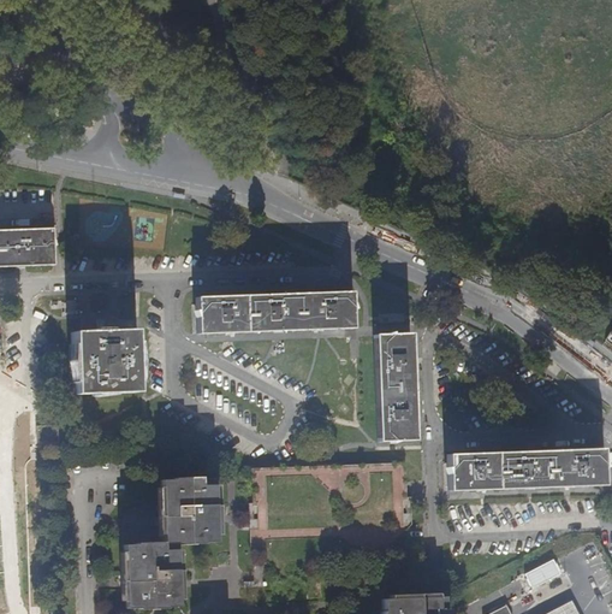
[(55,228),(0,229),(0,265),(29,265),(57,264),(55,228)]
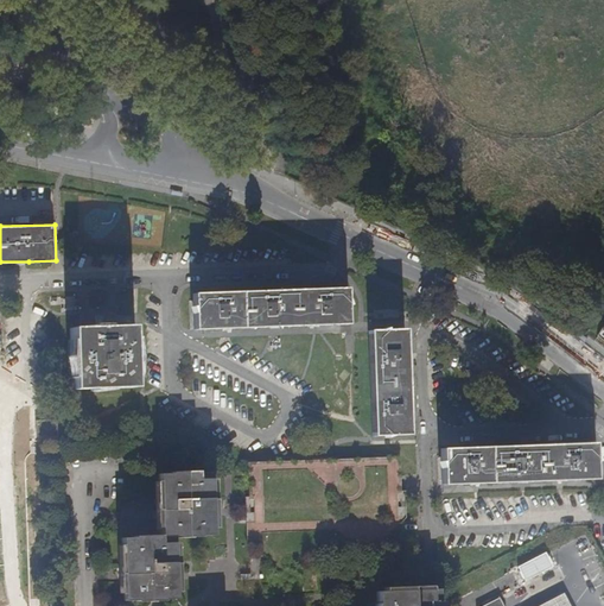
[(350,285),(197,291),(198,328),(230,326),(284,323),(316,322),(351,321),(350,285)]
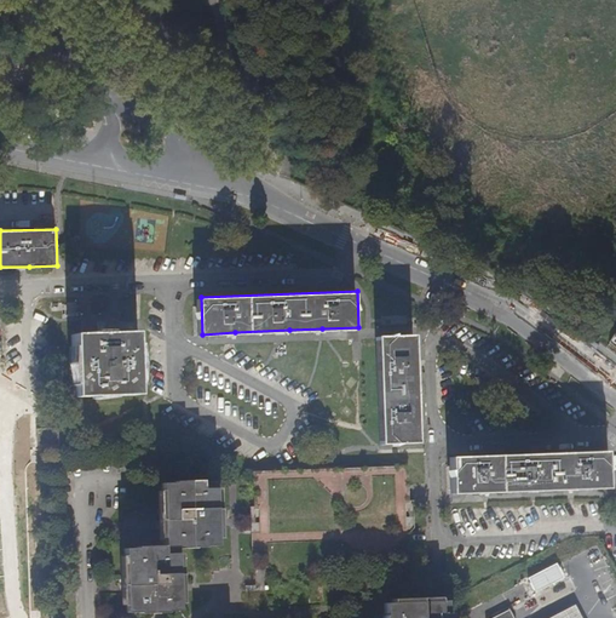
[(110,332),(91,333),(78,333),(80,395),(143,394),(140,331),(110,332)]
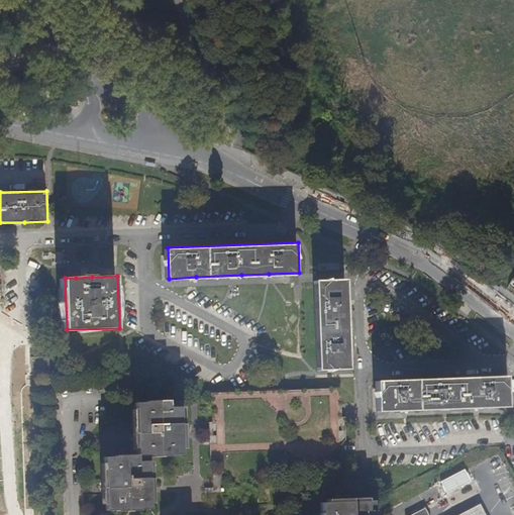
[(505,276),(502,281),(506,284),(510,279),(505,276)]
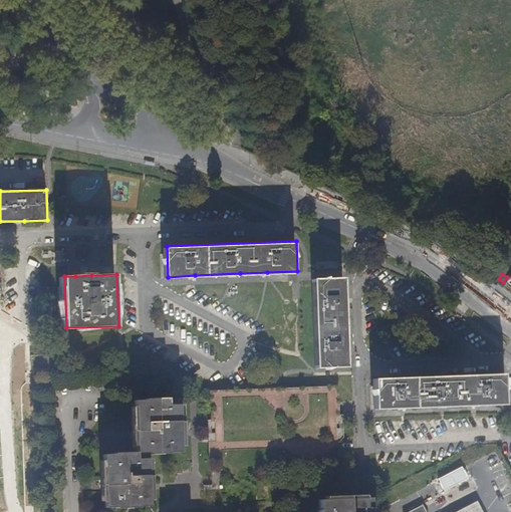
[(346,277),(316,278),(319,367),(349,365),(348,340),(347,302),(346,277)]
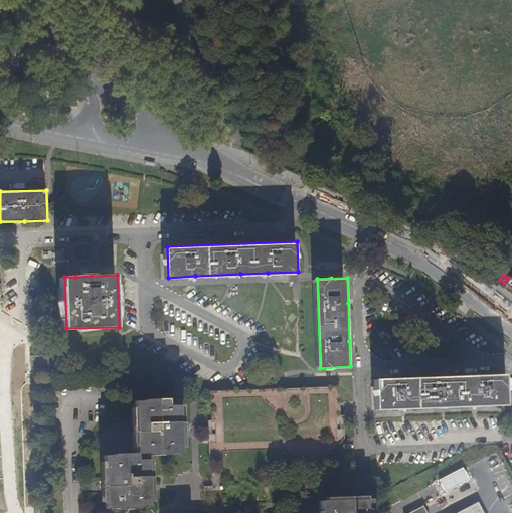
[(53,366),(52,356),(35,356),(36,367),(53,366)]
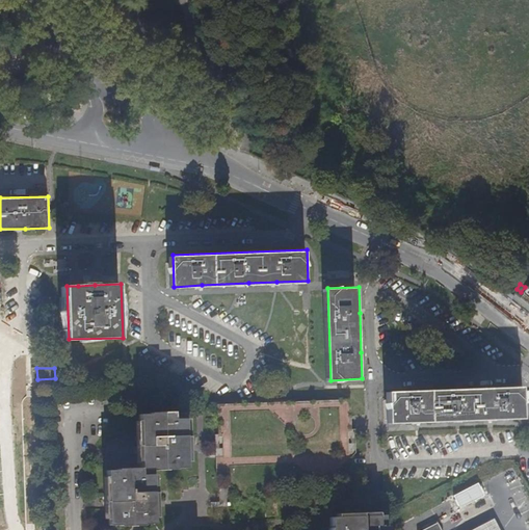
[(525,417),(524,386),(390,391),(391,423),(420,421),(461,420),(495,419),(525,417)]
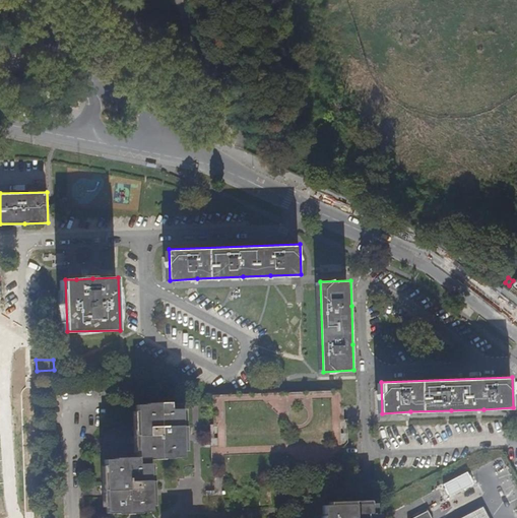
[(15,417),(30,417),(29,387),(14,387),(15,417)]
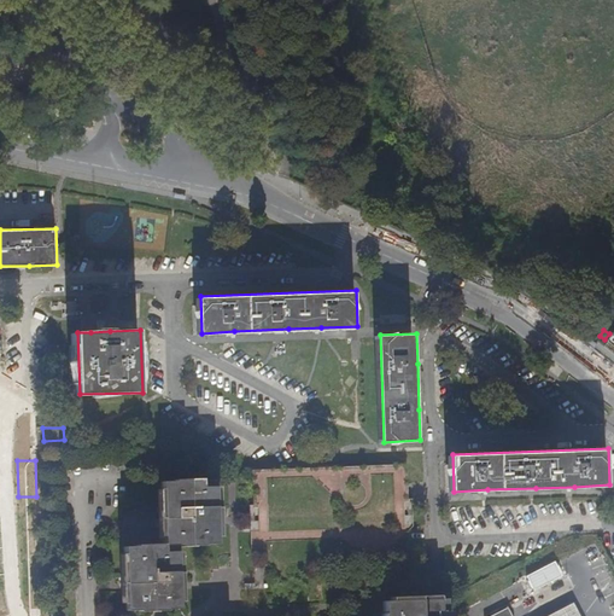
[(202,476),(200,476),(177,477),(177,480),(165,481),(168,542),(140,544),(140,545),(128,546),(130,603),(130,609),(144,609),(144,610),(146,610),(147,610),(147,609),(165,608),(165,606),(179,605),(177,545),(204,544),(204,542),(216,541),(214,478),(202,478),(202,476)]
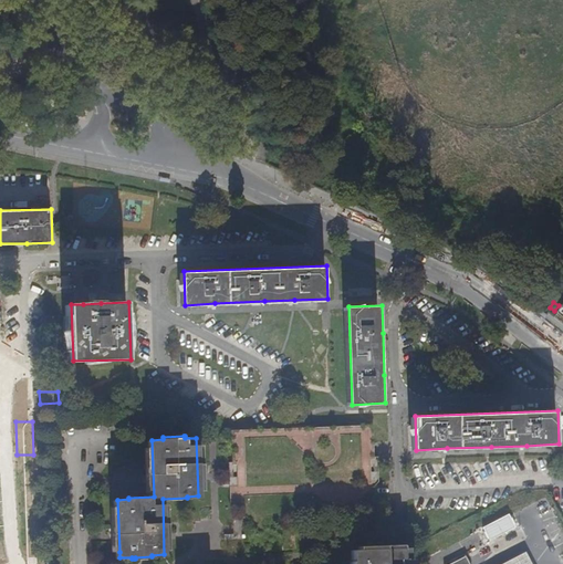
[(18,531),(35,531),(35,460),(18,460),(18,531)]
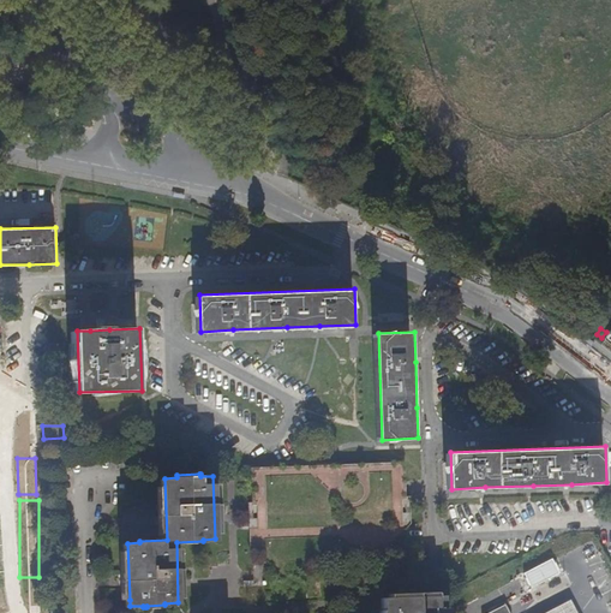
[(553,558),(526,572),(533,587),(562,572),(553,558)]
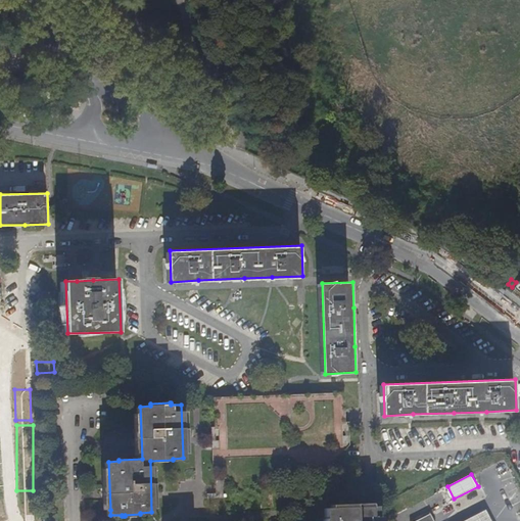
[(384,520),(384,516),(381,516),(381,506),(325,508),(325,519),(324,519),(323,520),(384,520)]
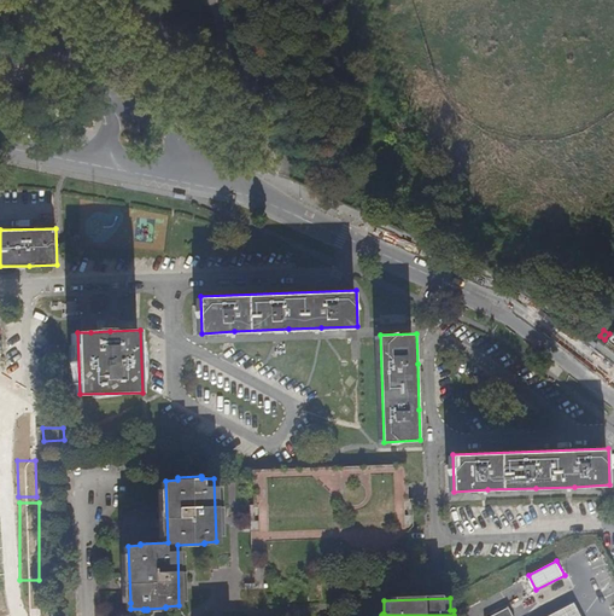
[(585,615),(578,600),(547,615),(585,615)]
